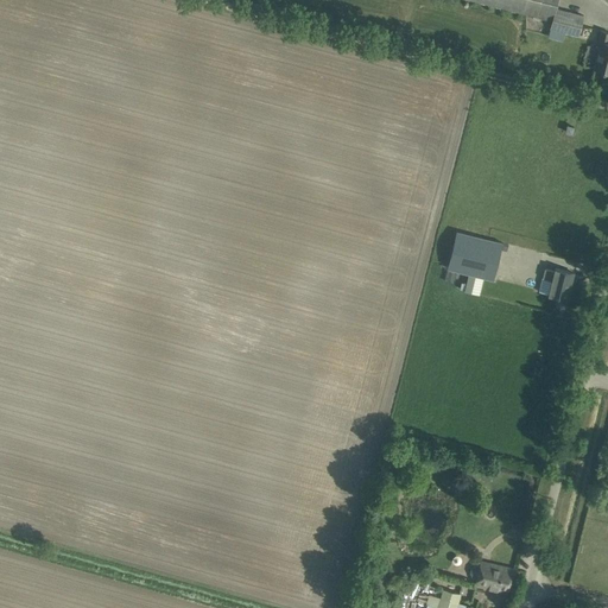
[(473,0),(533,16),(540,17),(551,20),(548,35),(563,39),(565,31),(578,35),(581,24),(567,20),(569,11),(555,7),(557,0),(473,0)]
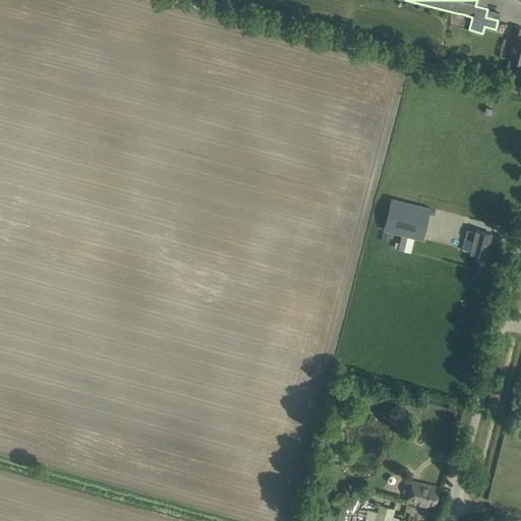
[(520,27),(515,26),(511,43),(513,43),(509,58),(520,61),(520,36),(520,35),(520,27)]
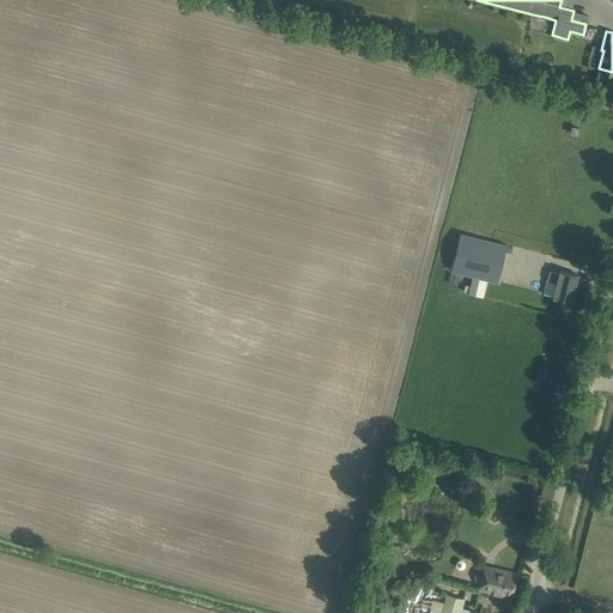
[(460,232),(450,271),(497,281),(507,244),(460,232)]
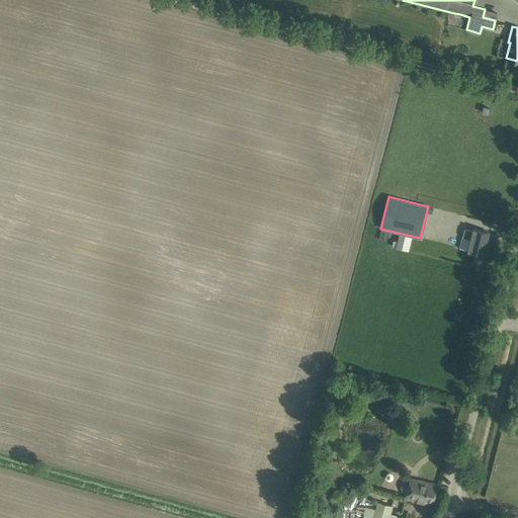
[(464,229),(459,248),(483,254),(489,232),(472,229),(472,231),(464,229)]
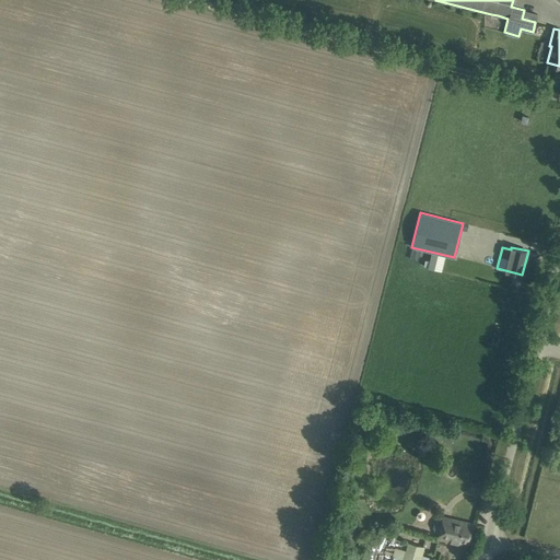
[(434,523),(433,527),(435,531),(440,533),(439,537),(451,539),(451,541),(458,543),(458,541),(469,545),(474,525),(463,522),(443,517),(443,521),(438,521),(434,523)]
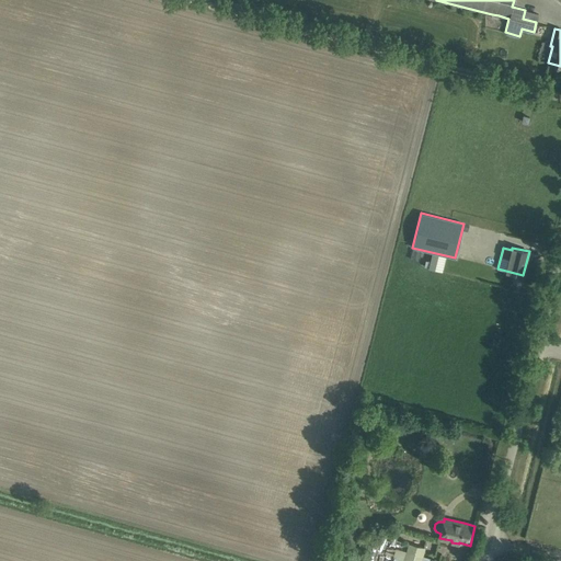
[(391,560),(430,560),(432,558),(396,548),(391,560)]
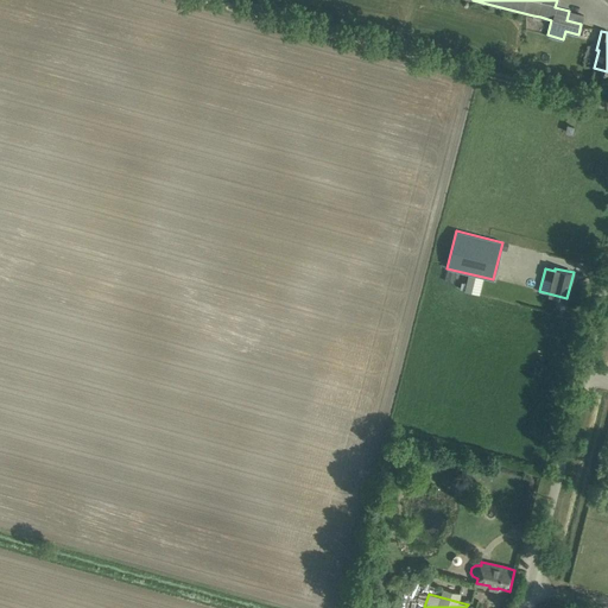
All buildings are outlined.
